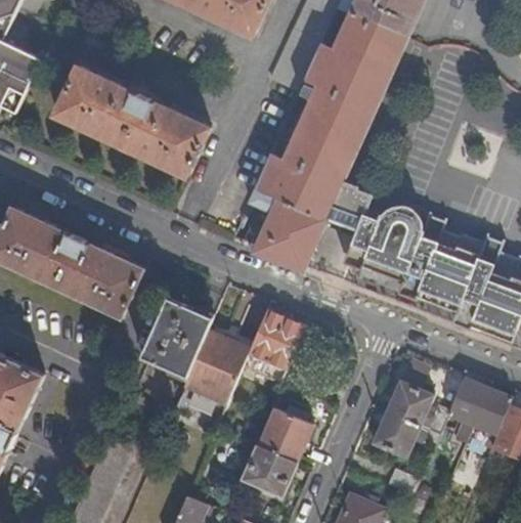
[(0,103),(16,112),(42,57),(6,40),(25,0),(0,0),(0,103)]
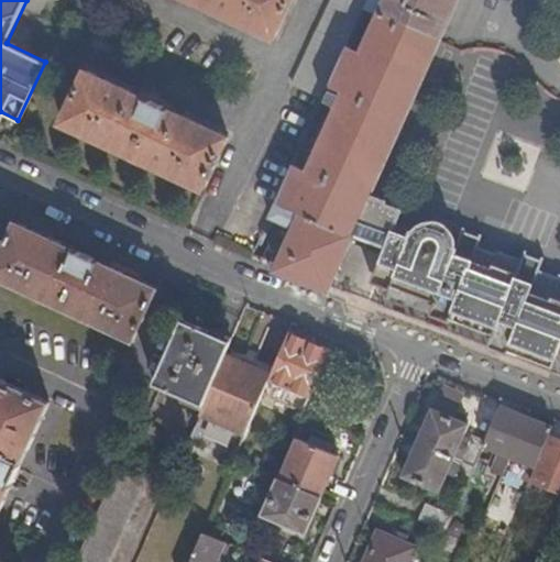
[(193,0),(272,37),(289,0),(193,0)]
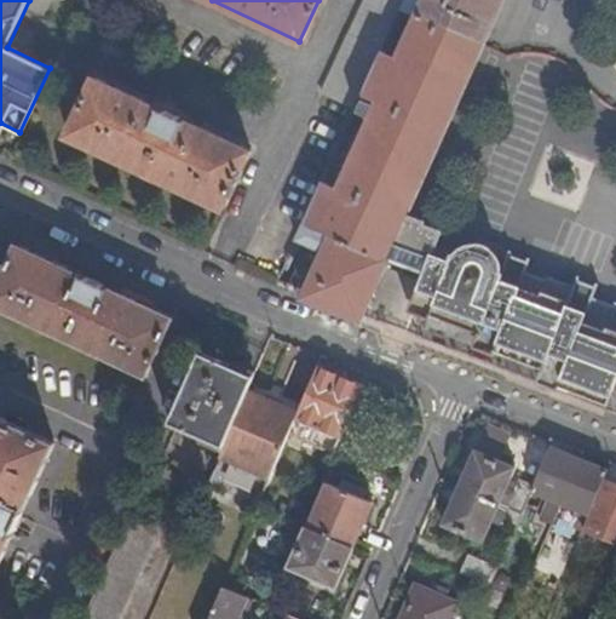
[(399,0),(362,0),(318,93),(351,108),(399,0)]
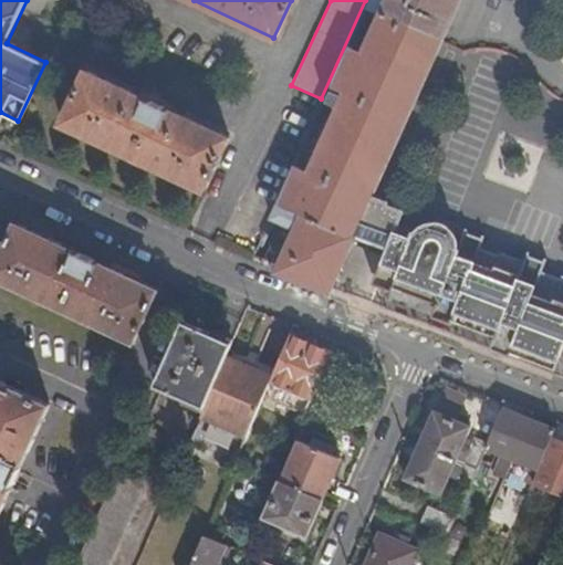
[(367,0),(364,9),(383,18),(384,17),(438,41),(456,0),(367,0)]
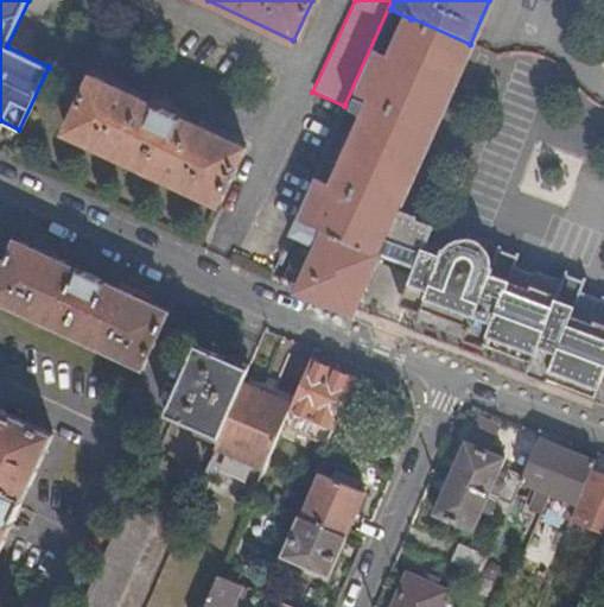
[(470,44),(412,18),(411,19),(417,23),(399,62),(372,49),(353,90),(381,103),(341,191),(313,178),(288,234),(316,246),(296,291),(351,311),(376,254),(375,253),(375,252),(382,239),(395,209),(470,44)]
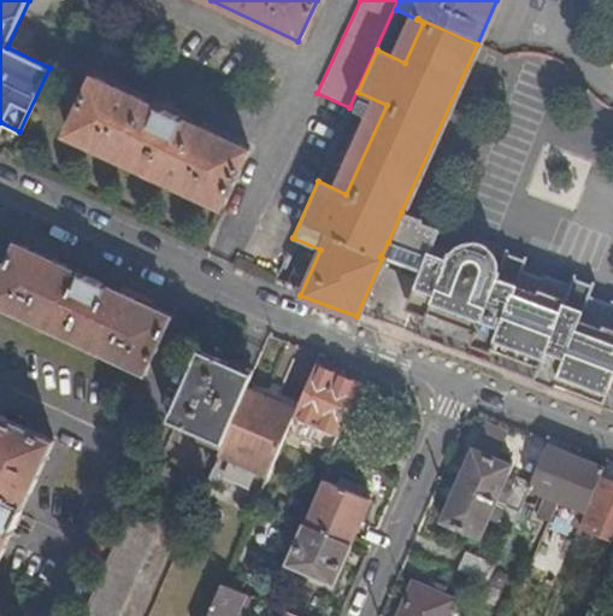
[(92,76),(65,133),(220,206),(247,150),(92,76)]
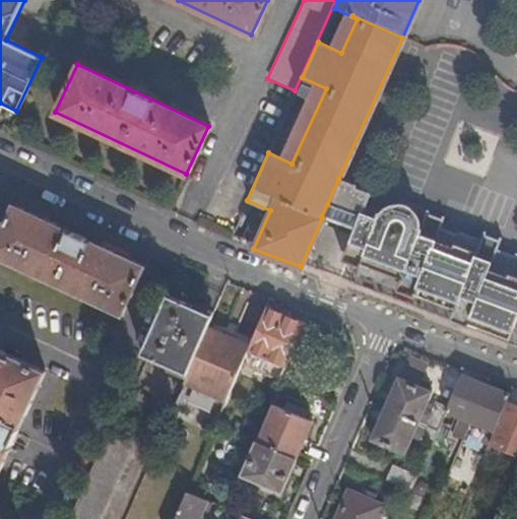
[(359,216),(368,193),(356,188),(357,186),(338,179),(327,204),(359,216)]
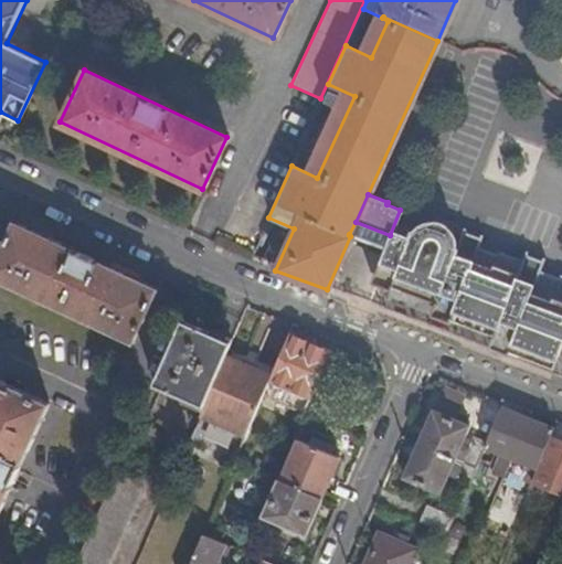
[(458,323),(488,255),(476,251),(481,237),(478,236),(477,240),(463,234),(464,231),(463,230),(460,233),(455,231),(456,229),(425,216),(424,220),(419,216),(420,214),(416,213),(415,215),(402,211),(403,208),(401,206),(400,210),(390,235),(385,247),(371,284),(391,291),(392,288),(434,304),(430,317),(449,325),(451,320),(458,323)]
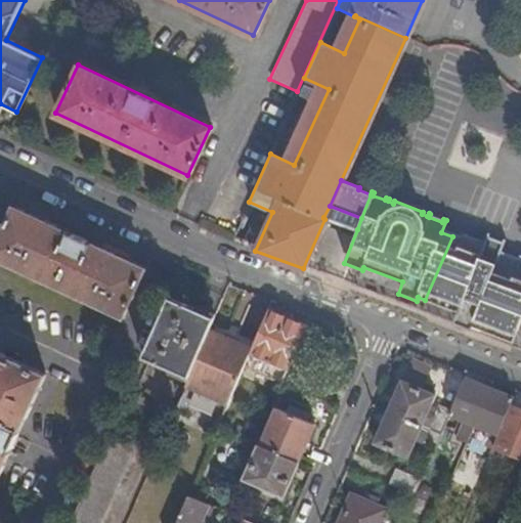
[(323,217),(357,229),(361,218),(330,206),(323,217)]
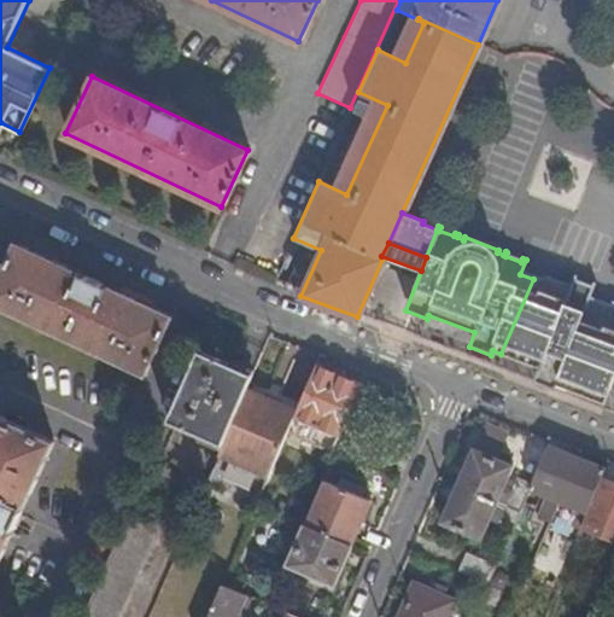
[(173,318),(17,245),(0,283),(0,307),(146,374),(173,318)]
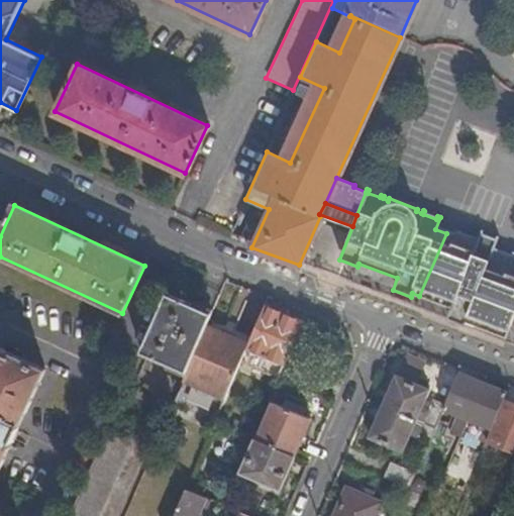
[(504,342),(513,345),(513,254),(511,253),(510,258),(493,250),(498,239),(495,238),(494,240),(481,236),(482,233),(479,232),(476,240),(454,232),(453,236),(446,233),(419,296),(450,308),(446,320),(465,327),(504,342)]
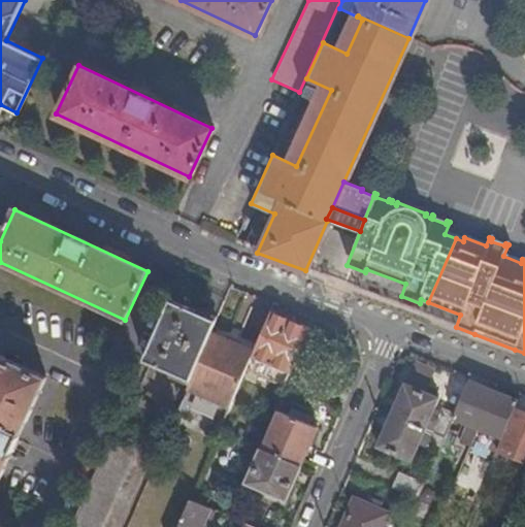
[(208,333),(214,320),(170,300),(143,360),(189,380),(208,333)]
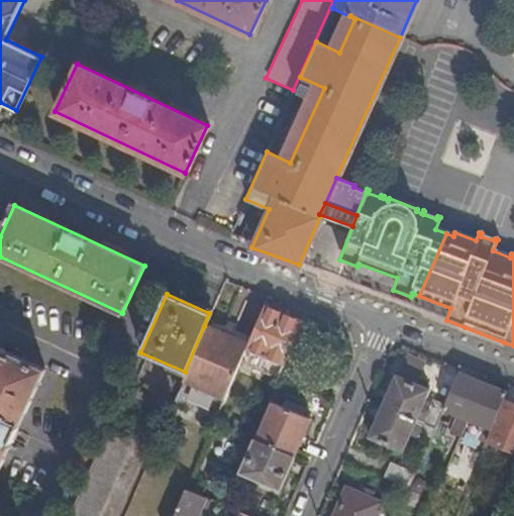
[(283,364),(300,322),(263,305),(246,344),(244,348),(283,364)]
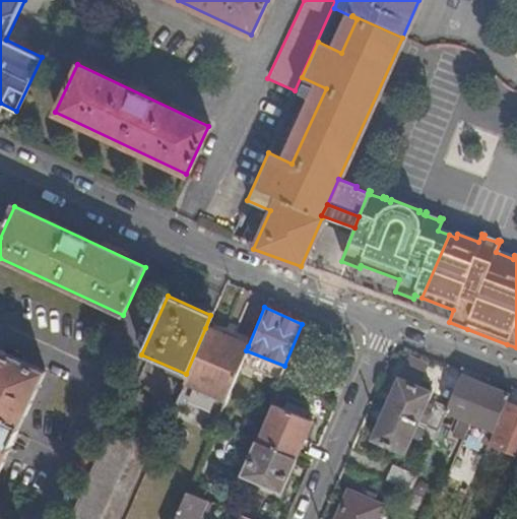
[(186,374),(180,384),(223,403),(246,350),(248,346),(205,328),(186,374)]
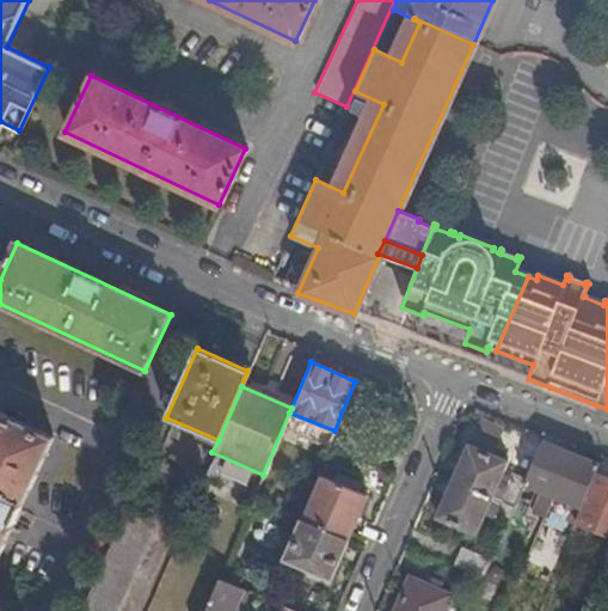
[(0,554),(53,439),(0,414),(0,554)]
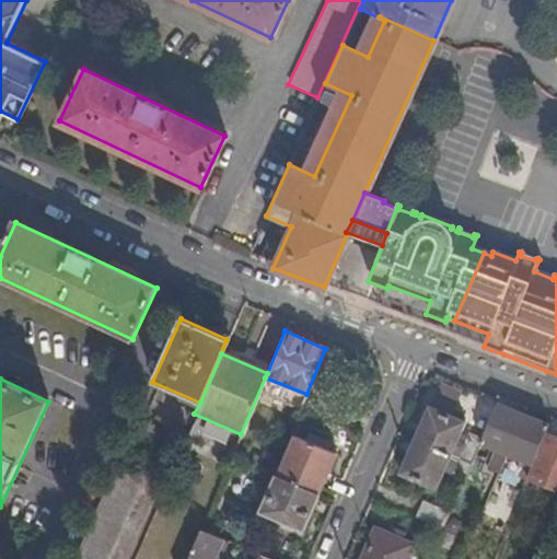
[(522,415),(495,404),(482,437),(478,443),(494,450),(505,455),(522,415)]
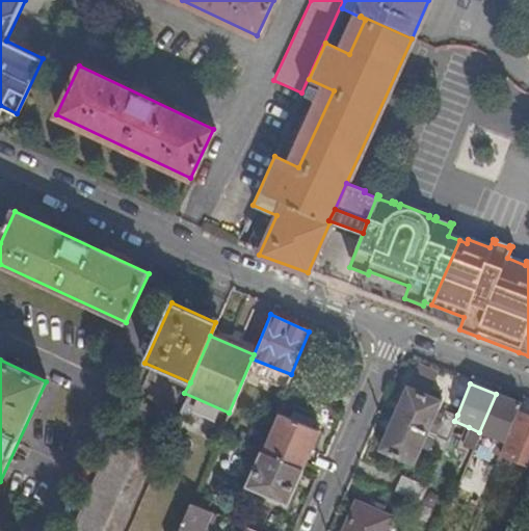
[(405,387),(392,418),(433,435),(440,421),(439,421),(432,418),(439,401),(405,387)]
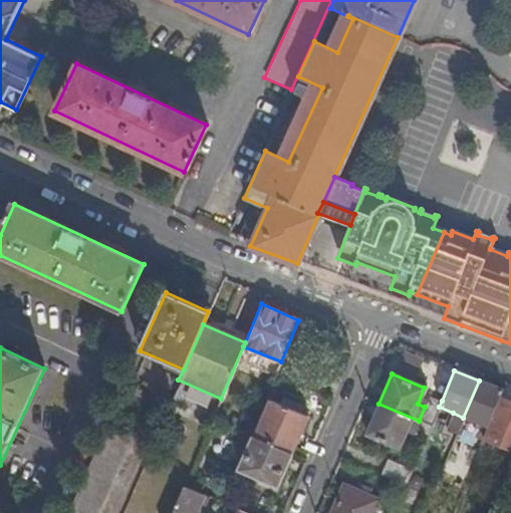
[(503,391),(479,380),(463,418),(481,424),(488,427),(500,399),(503,391)]
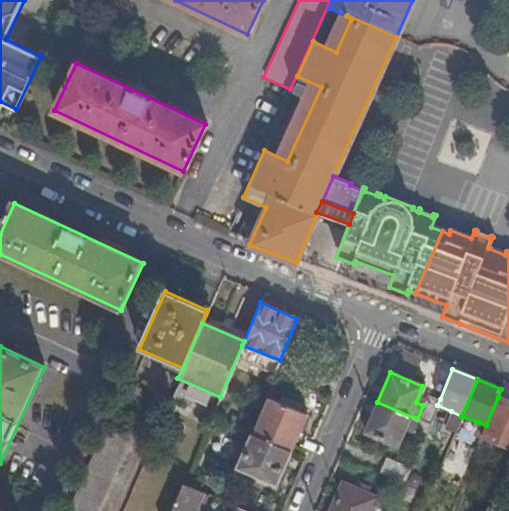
[(437,405),(440,399),(427,394),(422,405),(423,405),(417,419),(429,424),(437,405)]
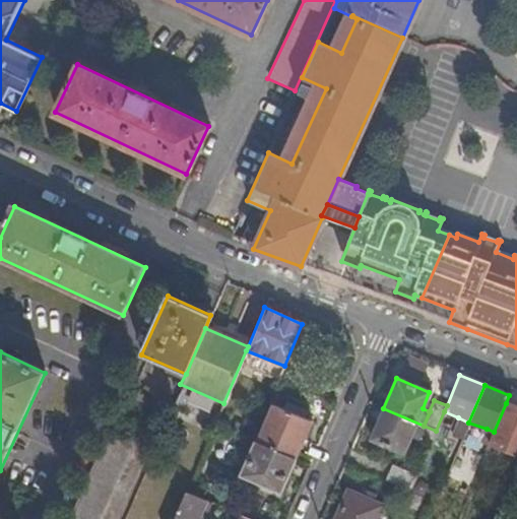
[(516,407),(506,403),(494,432),(492,438),(489,444),(516,455),(516,459),(513,468),(516,469),(516,407)]
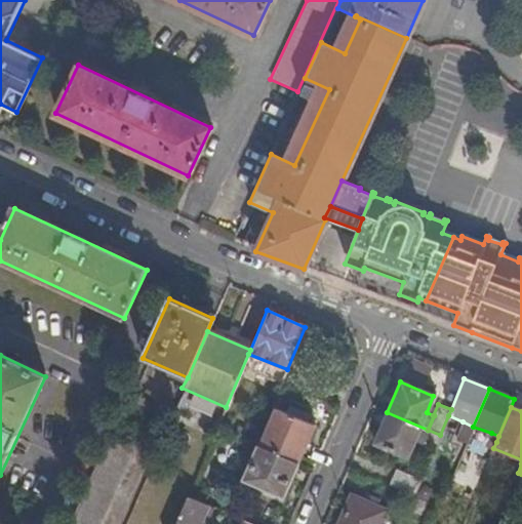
[(259,446),(297,462),(314,426),(276,409),(259,446)]
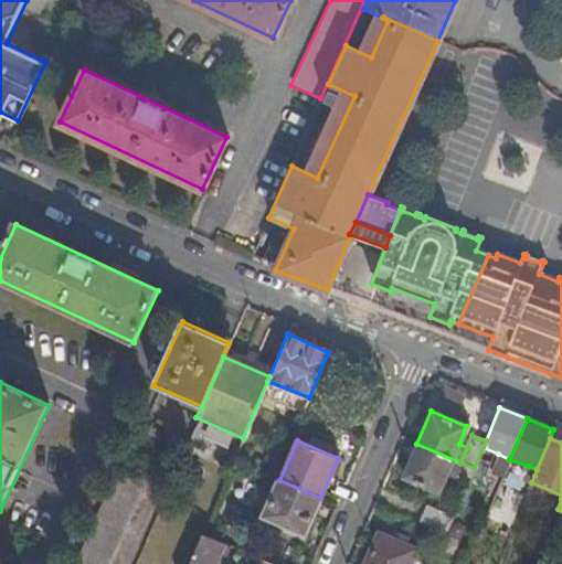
[(460,463),(416,444),(402,477),(437,492),(446,472),(454,476),(457,470),(460,463)]
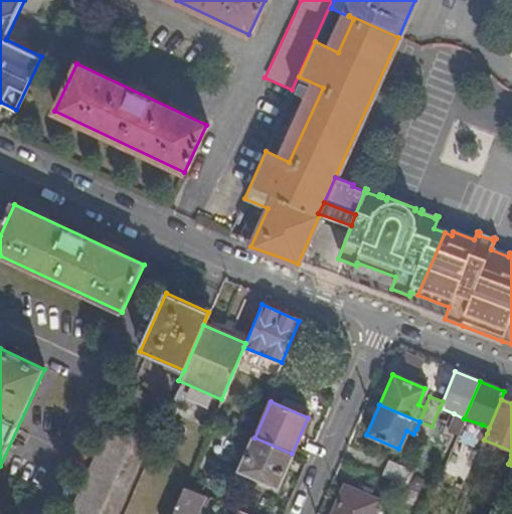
[(457,436),(464,418),(454,413),(447,431),(457,436)]
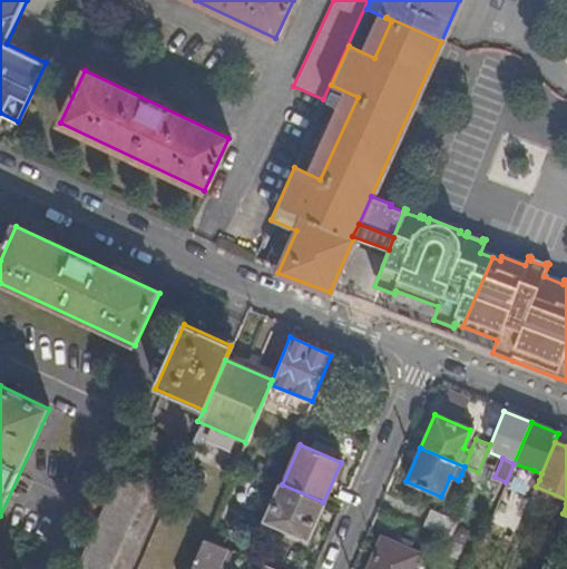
[(465,467),(461,474),(475,480),(478,472),(465,467)]
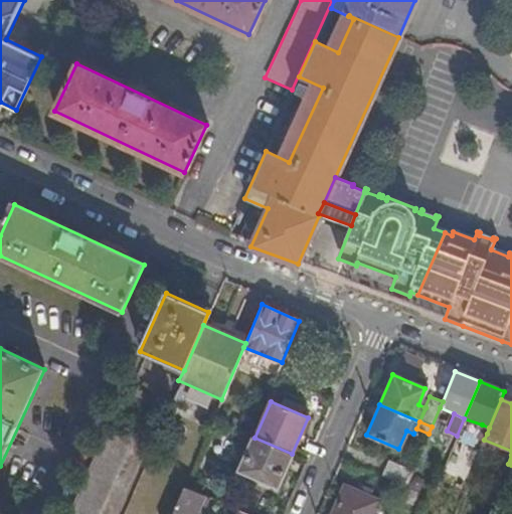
[(489,427),(482,424),(480,431),(487,434),(489,427)]
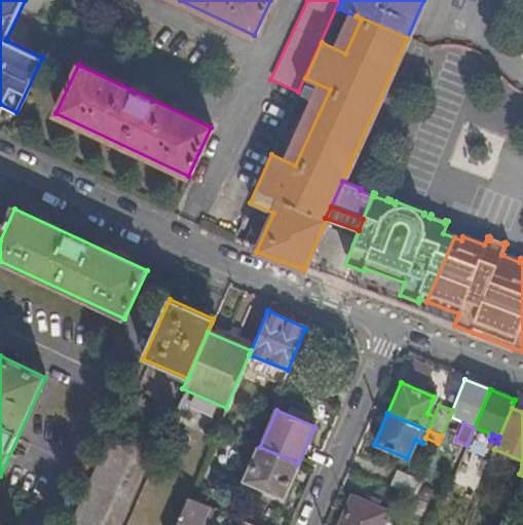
[(497,443),(490,440),(485,438),(481,449),(486,451),(482,460),(488,464),(494,449),(497,443)]
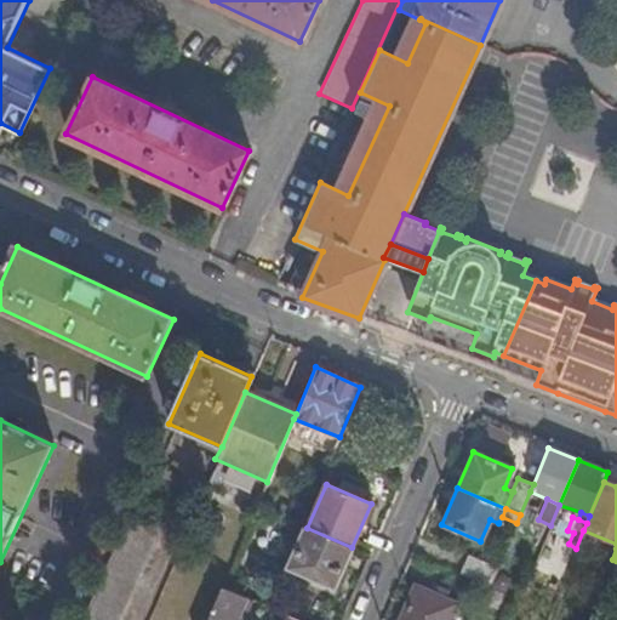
[(118,619),(161,524),(124,523),(80,619),(118,619)]
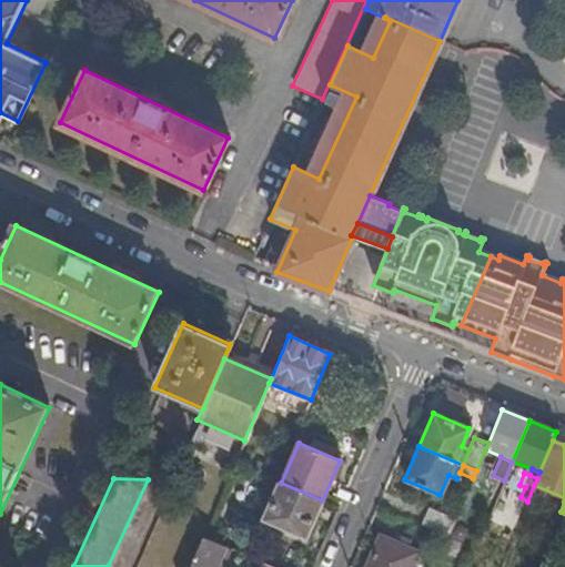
[(306,537),(322,500),(281,483),(279,483),(263,518),(306,537)]
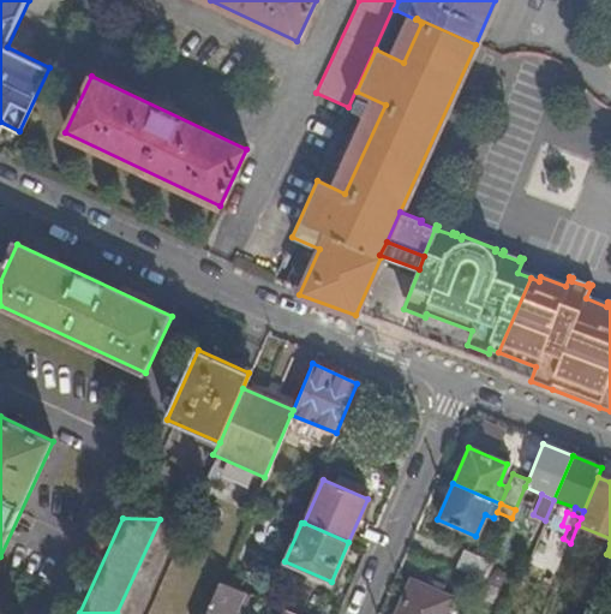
[(463,550),(455,570),(485,583),(492,564),(463,550)]
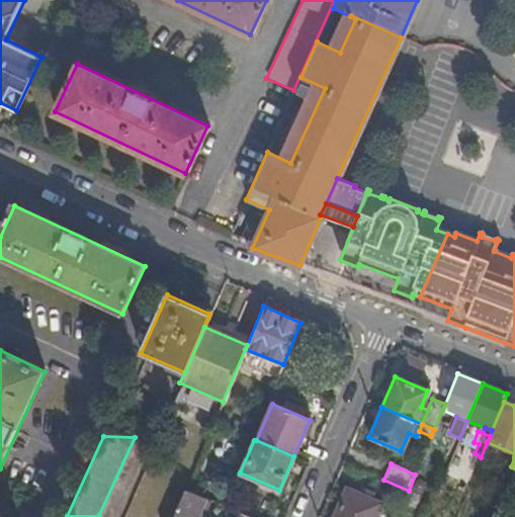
[(346,489),(333,516),(370,516),(377,503),(346,489)]
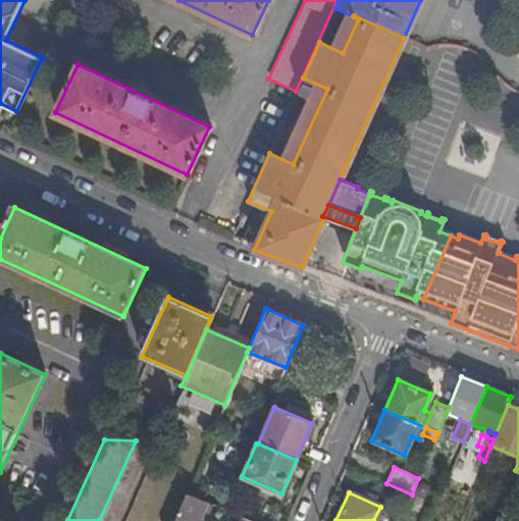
[(195,520),(204,502),(186,493),(173,520),(195,520)]
